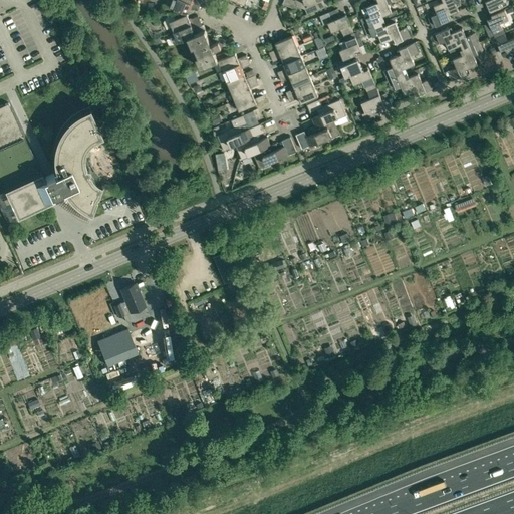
[(200,6),(184,0),(171,0),(169,6),(187,13),(189,7),(198,11),(200,6)]
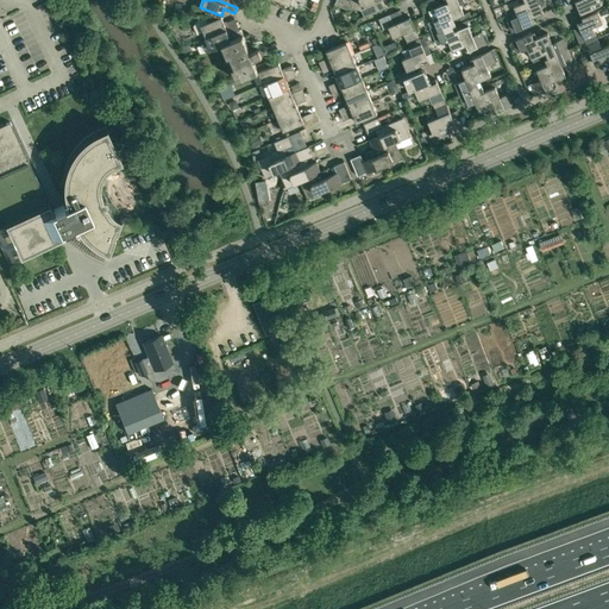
[(337,0),(336,4),(346,8),(352,6),(362,10),(364,17),(381,10),(378,6),(384,4),(382,0),(337,0)]
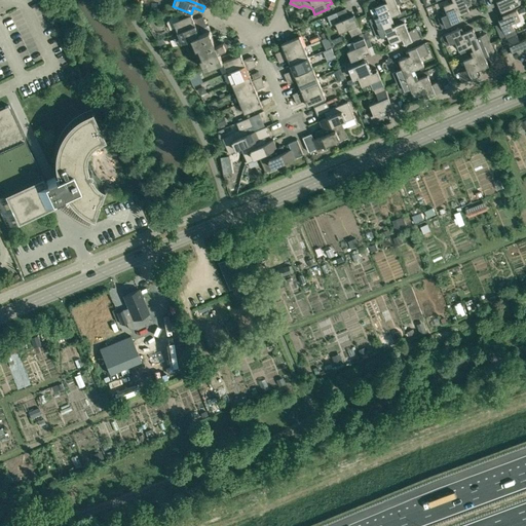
[(391,16),(397,14),(401,12),(397,3),(405,0),(383,0),(384,3),(391,16)]
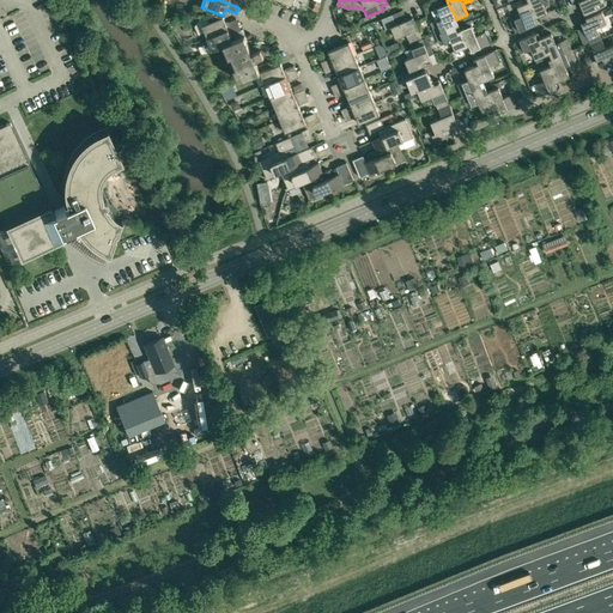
[(527,0),(528,1),(536,18),(547,13),(542,2),(547,0),(527,0)]
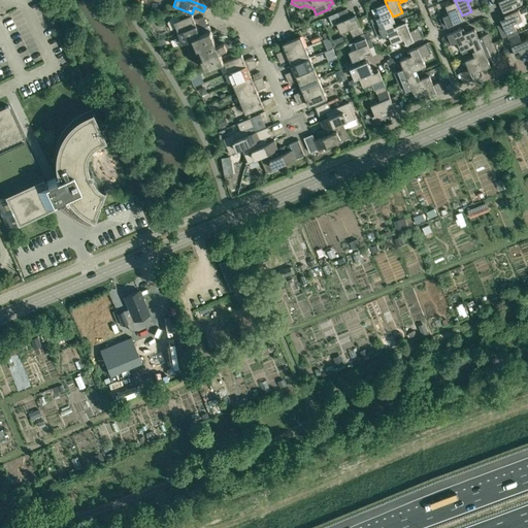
[(507,0),(509,2),(501,5),(503,11),(523,3),(521,0),(507,0)]
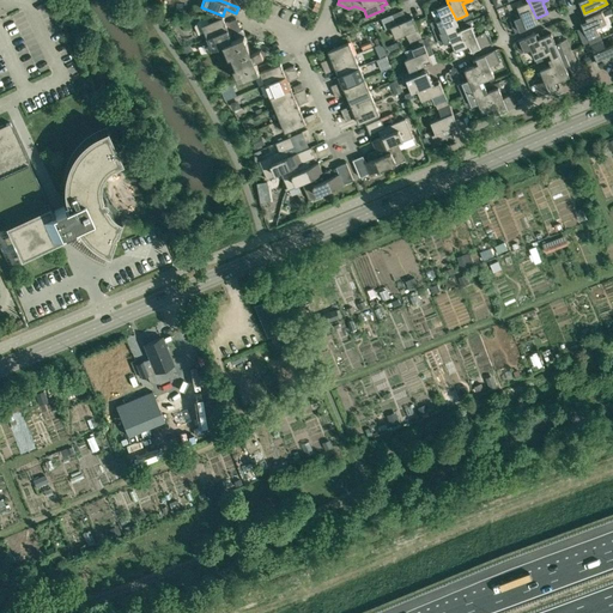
[(528,1),(523,4),(517,6),(522,17),(511,22),(516,32),(539,23),(536,18),(528,1)]
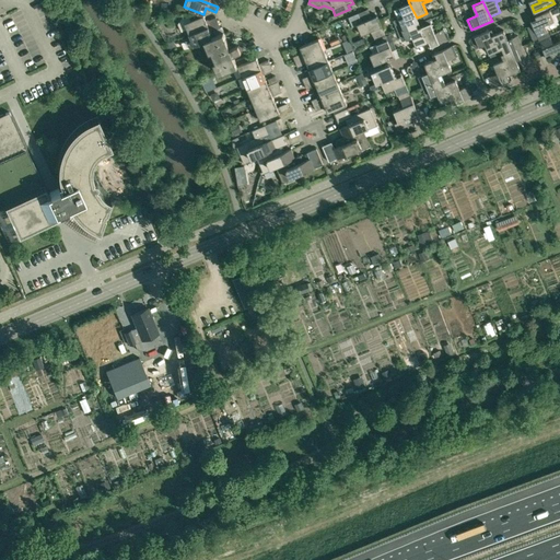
[(397,31),(419,22),(417,18),(409,3),(395,9),(398,19),(394,21),(397,31)]
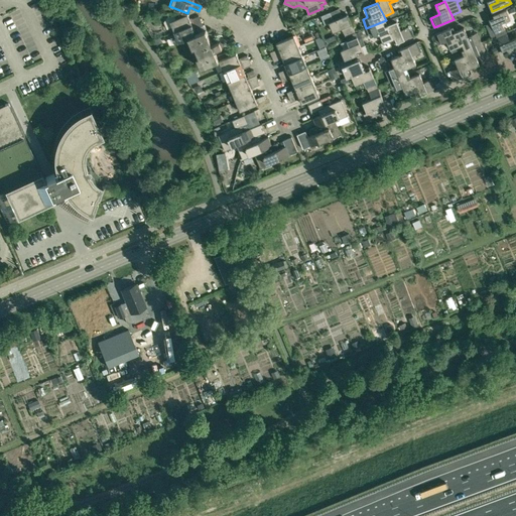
[(342,28),(346,37),(355,33),(348,14),(343,16),(339,9),(323,16),(326,24),(331,22),(335,31),(342,28)]
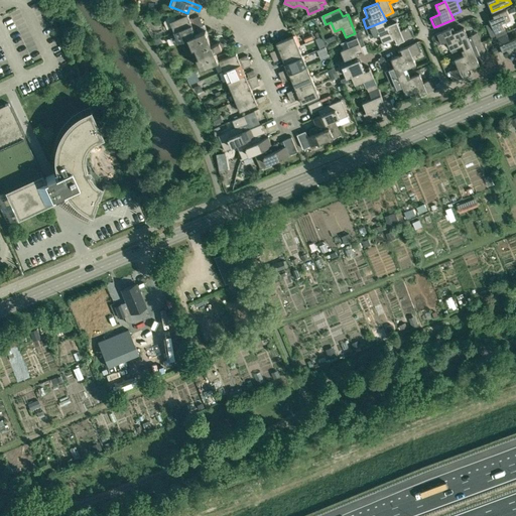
[(507,9),(488,17),(496,36),(506,32),(502,23),(511,19),(507,9)]
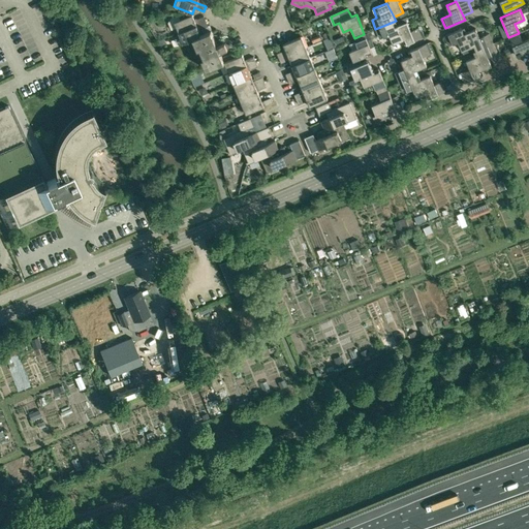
[(178,28),(179,33),(206,22),(204,17),(195,20),(192,14),(180,20),(180,17),(173,18),(167,23),(172,31),(178,28)]
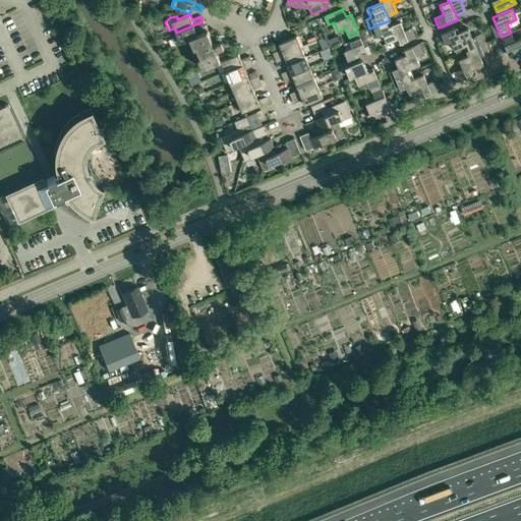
[(392,25),(390,20),(369,29),(373,39),(384,35),(387,44),(397,40),(392,25)]
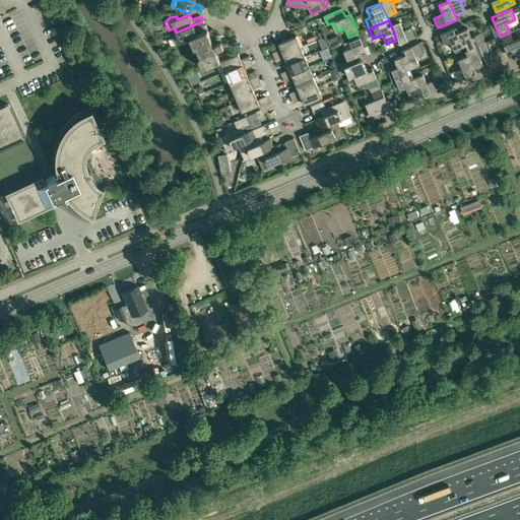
[(204,25),(202,21),(176,33),(181,43),(190,39),(198,35),(196,29),(204,25)]
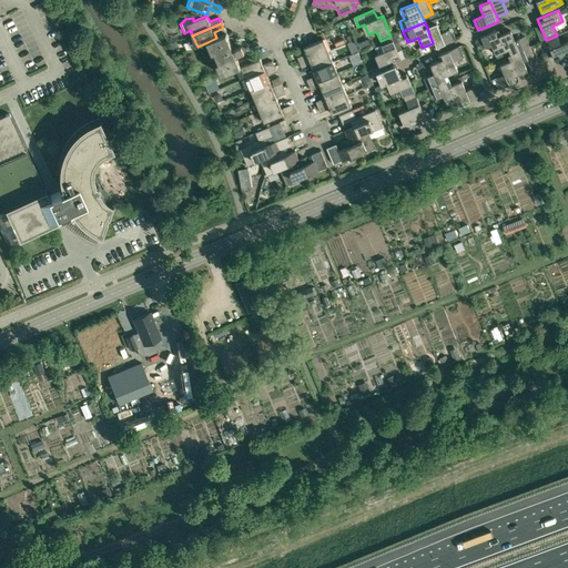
[(437,23),(432,26),(427,28),(433,43),(435,49),(456,39),(452,29),(442,33),(437,23)]
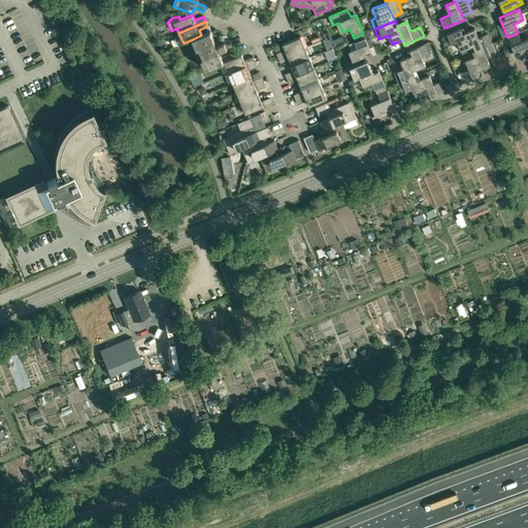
[(471,47),(465,33),(463,28),(443,36),(448,45),(457,41),(461,51),(468,48),(471,47)]
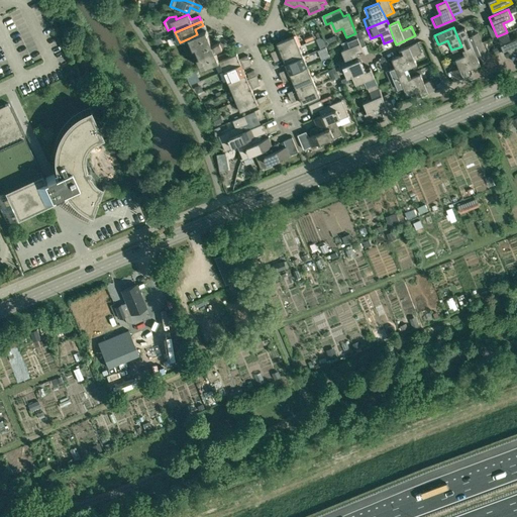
[(464,28),(455,32),(461,46),(462,50),(483,42),(478,33),(469,37),(464,28)]
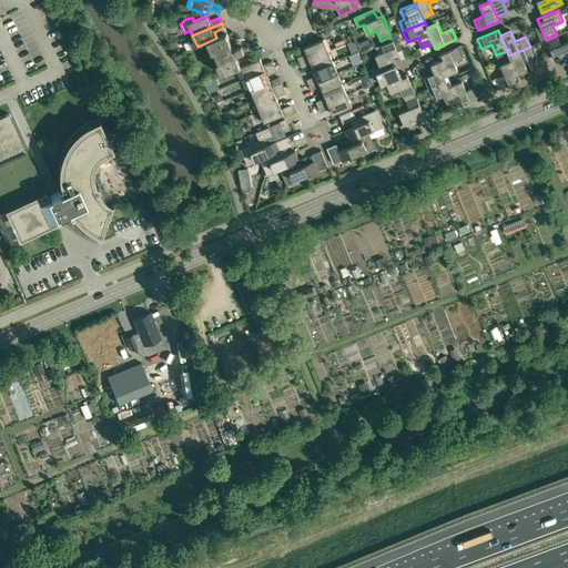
[(216,38),(208,42),(212,53),(215,52),(219,62),(216,63),(222,75),(241,67),(251,62),(249,58),(239,62),(236,56),(244,52),(242,46),(233,49),(226,33),(216,38)]
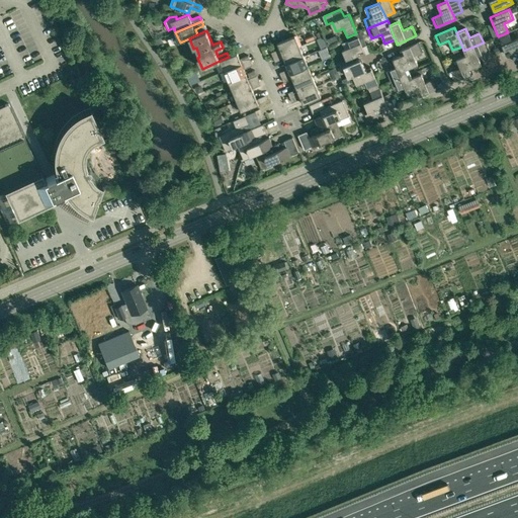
[(508,32),(498,36),(506,55),(517,51),(517,54),(517,38),(512,41),(508,32)]
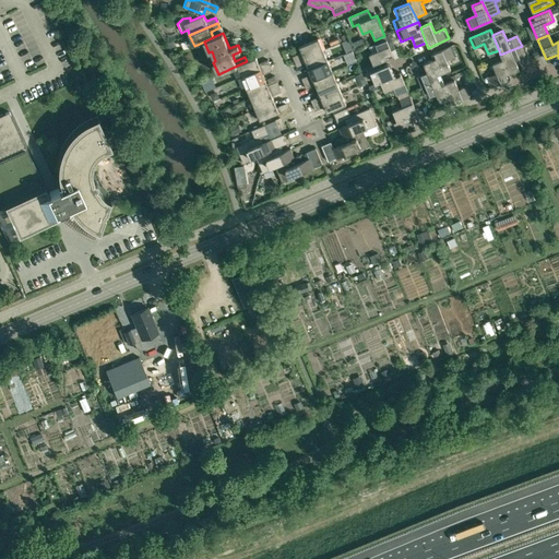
[(384,36),(375,40),(379,50),(369,55),(373,64),(394,57),(384,36)]
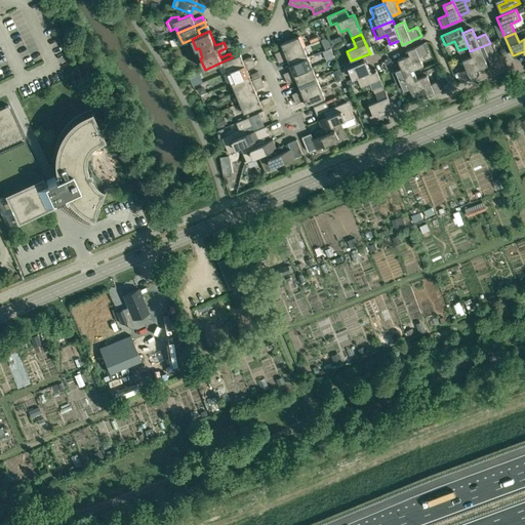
[(275,53),(277,57),(304,46),(298,36),(281,44),(284,49),(275,53)]
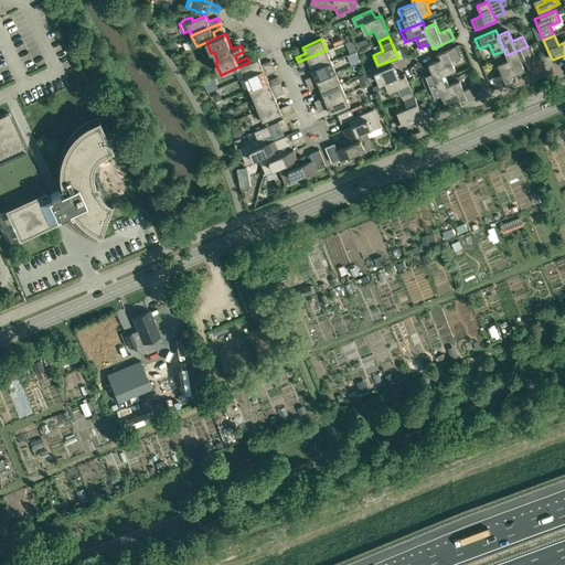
[(446,75),(450,73),(456,71),(451,61),(461,56),(457,46),(436,55),(438,60),(446,75)]
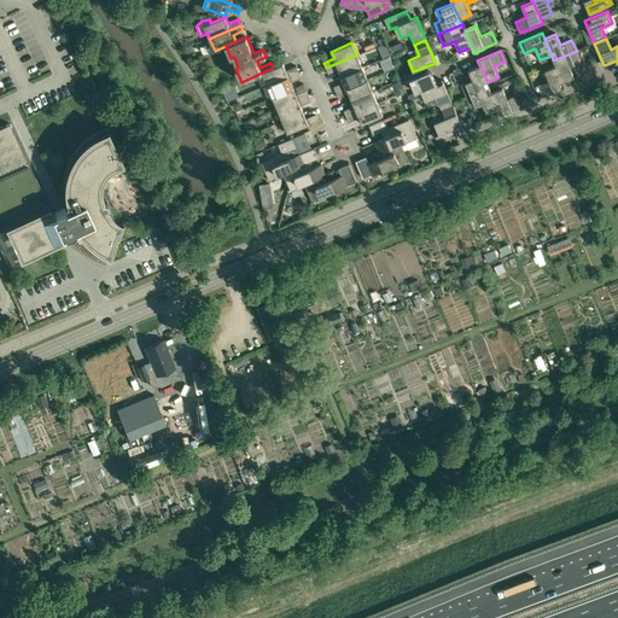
[(553,60),(555,65),(563,82),(575,77),(570,66),(581,62),(577,51),(553,60)]
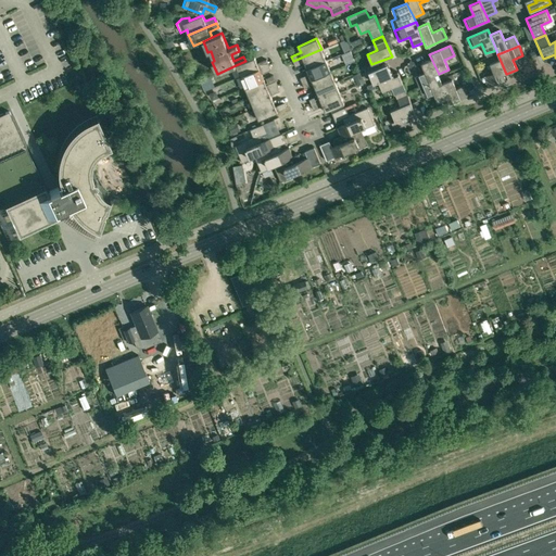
[(326,60),(321,49),(293,61),(295,66),(305,63),(307,68),(326,60)]
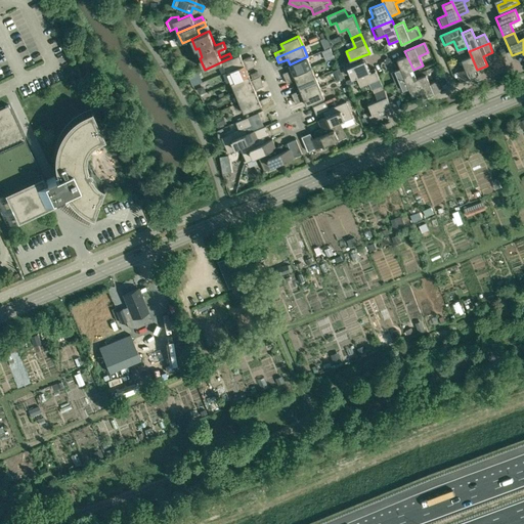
[(510,51),(507,46),(498,49),(501,55),(510,51)]
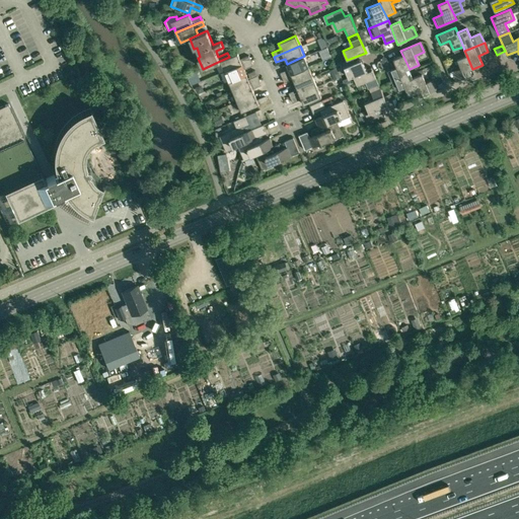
[(224,71),(250,60),(248,56),(240,59),(237,54),(229,57),(220,61),(224,71)]
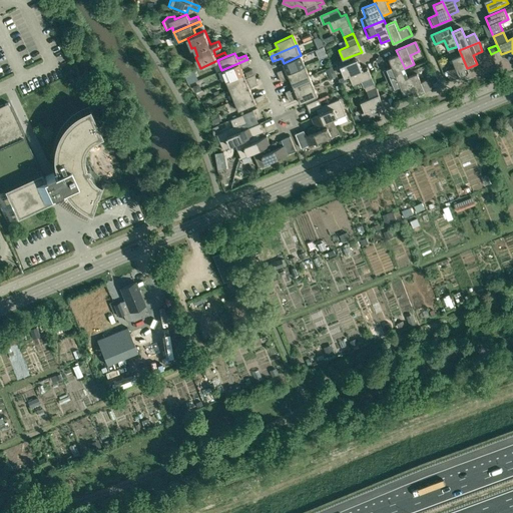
[(405,68),(398,54),(389,58),(393,67),(384,71),(387,80),(407,72),(405,68)]
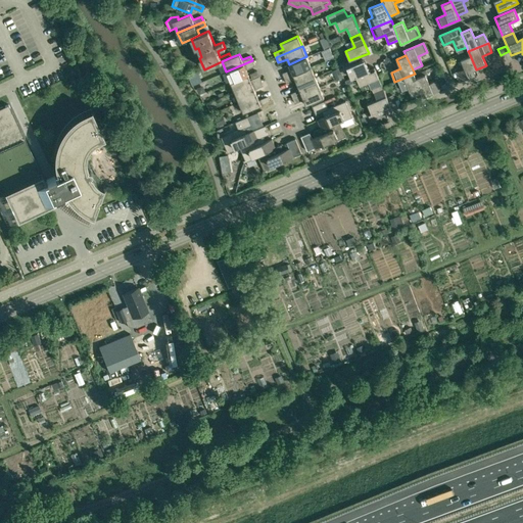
[(470,55),(466,57),(461,59),(465,68),(455,73),(459,83),(478,75),(476,69),(470,55)]
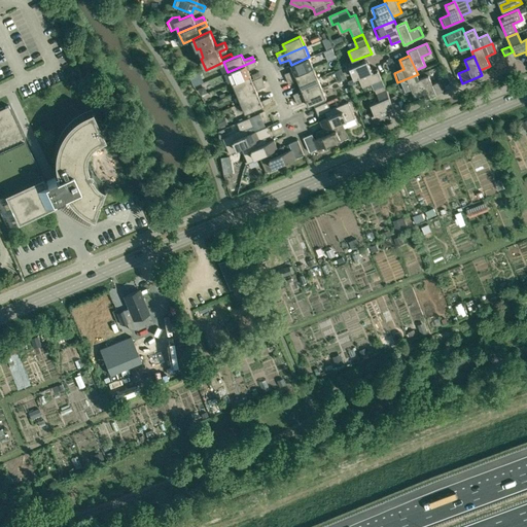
[(309,57),(291,65),(293,70),(284,74),(286,79),(313,68),(309,57)]
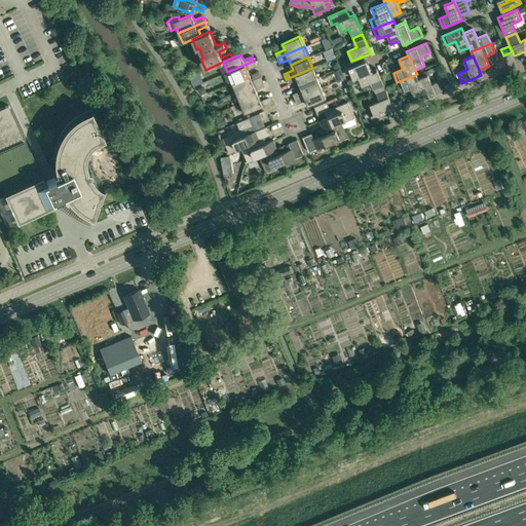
[(353,78),(359,77),(363,75),(361,70),(369,66),(367,60),(348,68),(350,74),(351,73),(353,78)]
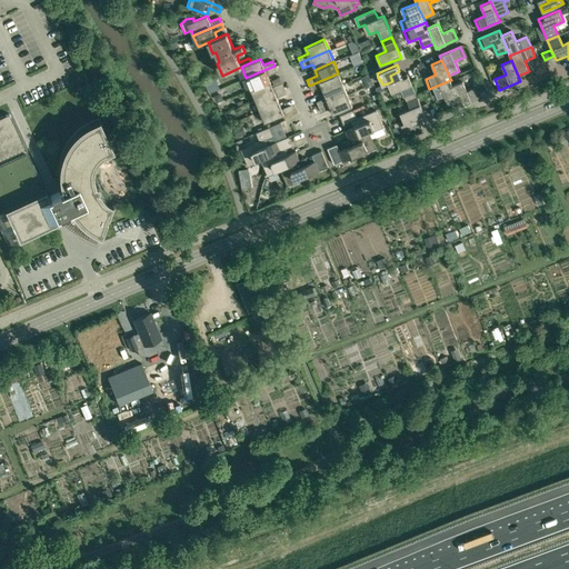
[(277,71),(275,66),(246,78),(251,90),(270,82),(268,76),(277,71)]
